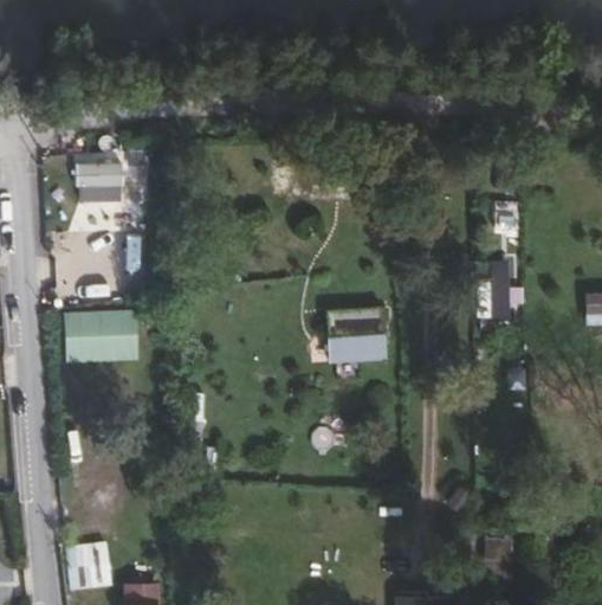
[(78,199),(122,201),(123,166),(79,163),(78,199)]
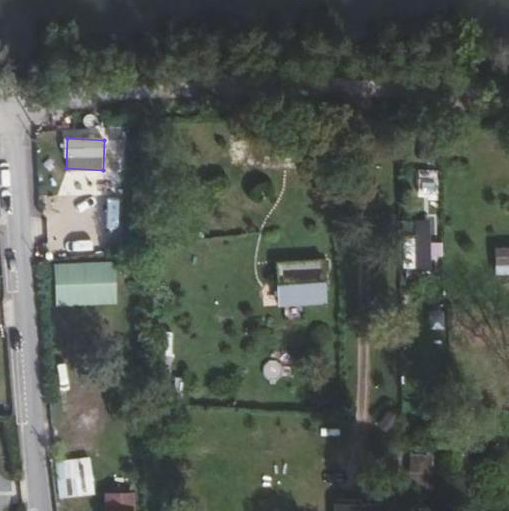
[(495,275),(508,275),(508,247),(494,247),(495,275)]
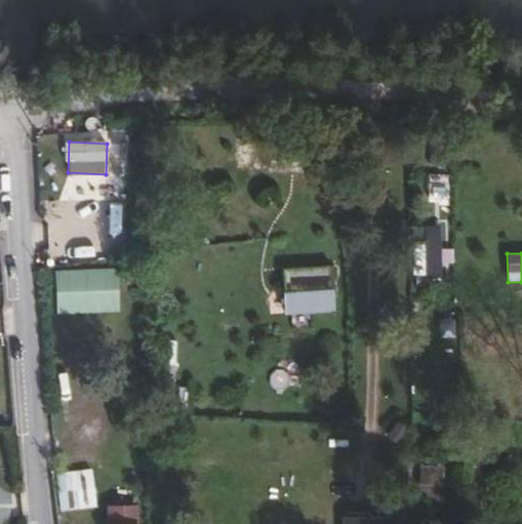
[(283,270),(285,315),(335,313),(333,268),(283,270)]
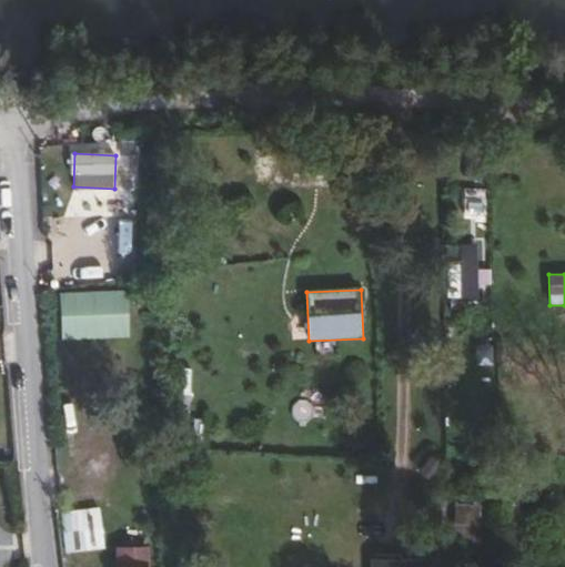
[(62,340),(130,338),(129,291),(60,292),(62,340)]
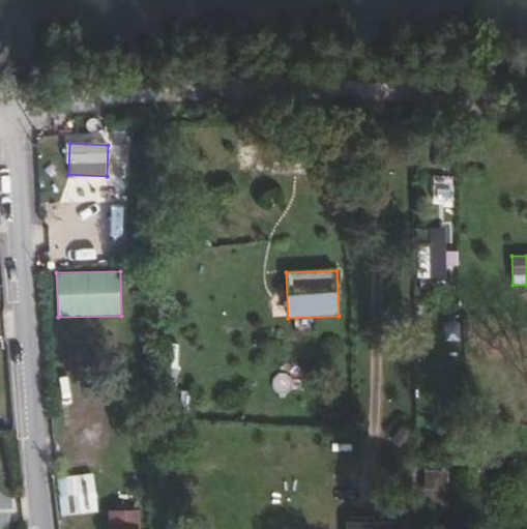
[(457,466),(426,465),(425,498),(457,498),(457,466)]
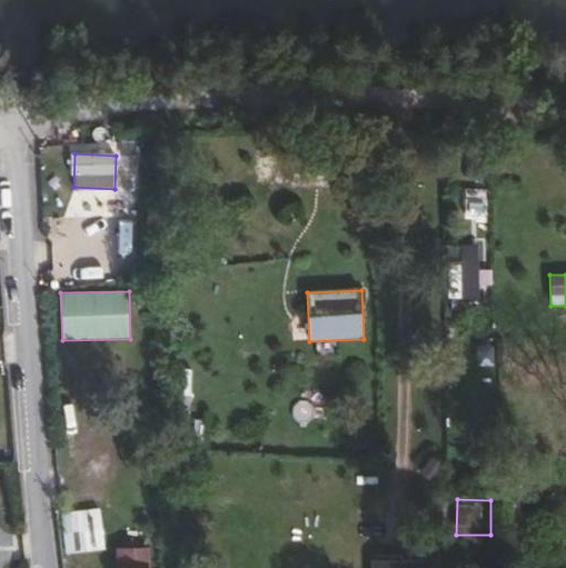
[(136,567),(133,550),(102,552),(103,567),(136,567)]
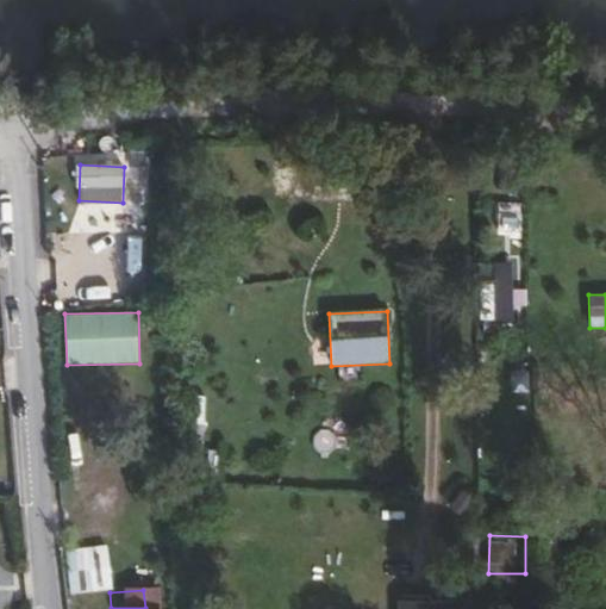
[(453,608),(454,596),(400,595),(399,608),(453,608)]
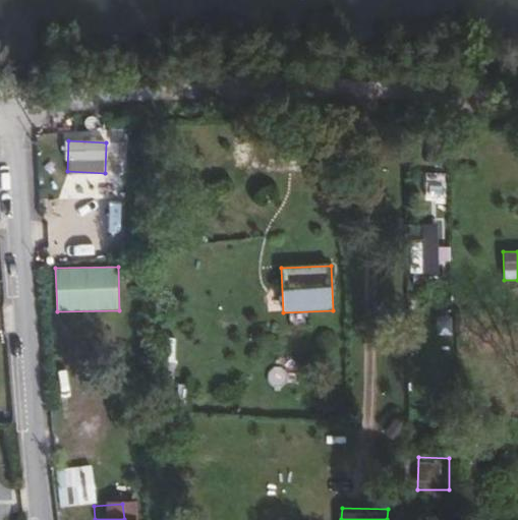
[(401,519),(401,509),(388,509),(387,519),(401,519)]
